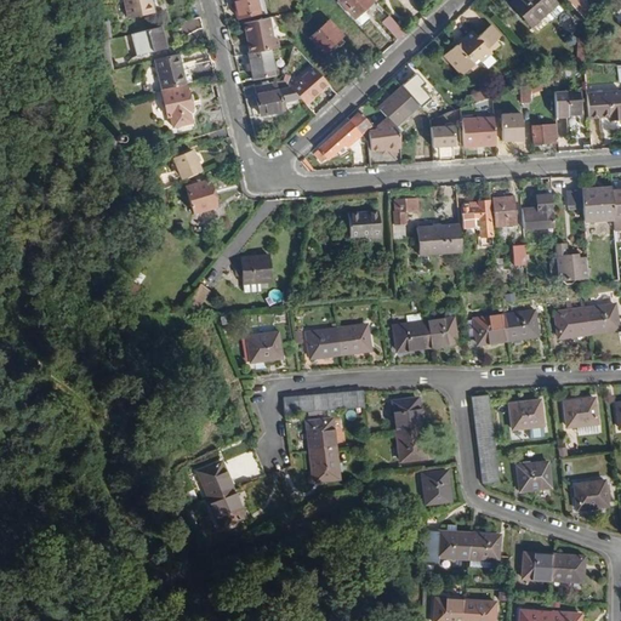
[(123,0),(127,17),(153,11),(151,0),(123,0)]
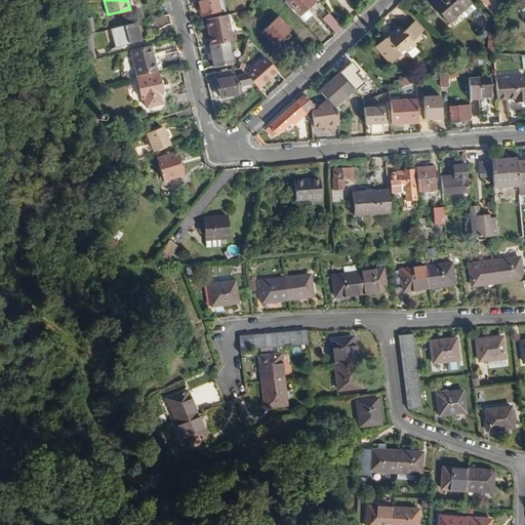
[(218,10),(216,0),(197,0),(201,14),(218,10)]
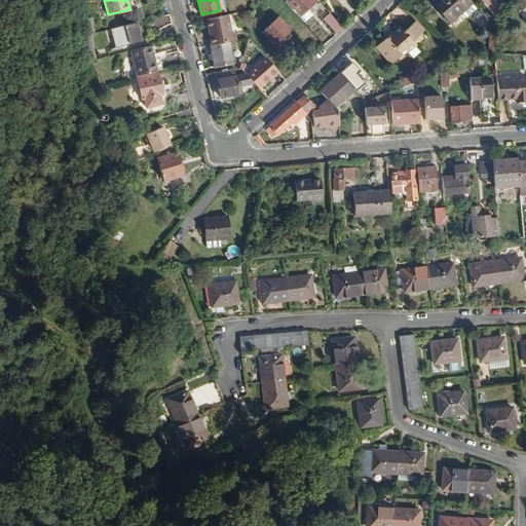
[(315,1),(314,0),(287,0),(306,21),(313,14),(308,7),(315,1)]
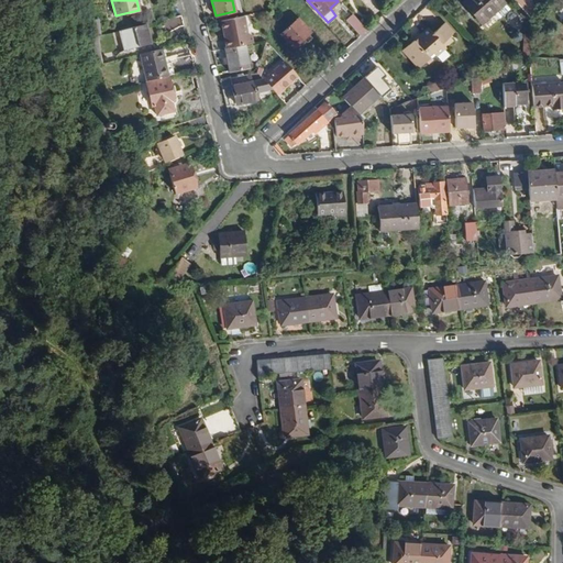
[(482,24),(506,2),(503,0),(465,0),(463,3),(482,24)]
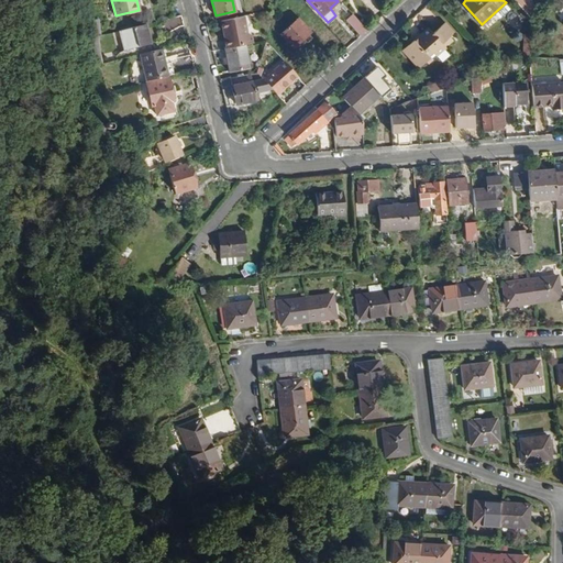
[(532,3),(528,0),(515,0),(531,19),(532,3)]
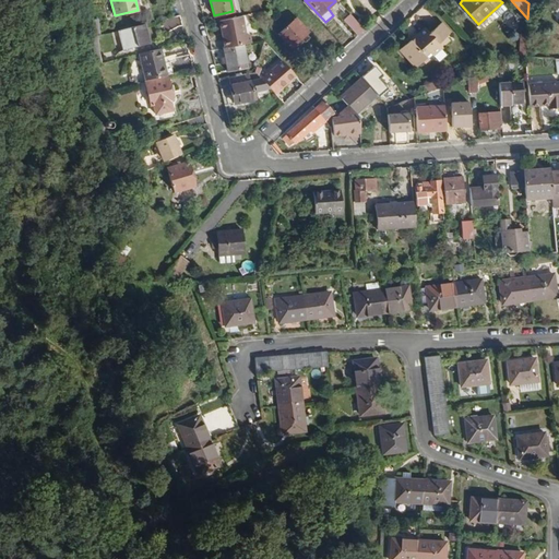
[(485,31),(508,9),(502,2),(478,24),(485,31)]
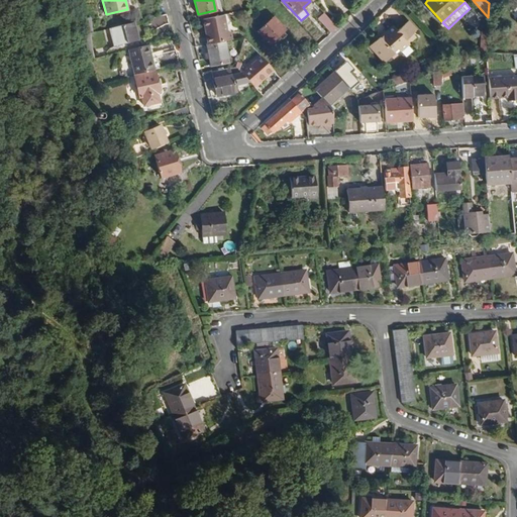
[(169,22),(167,12),(149,17),(152,29),(169,22)]
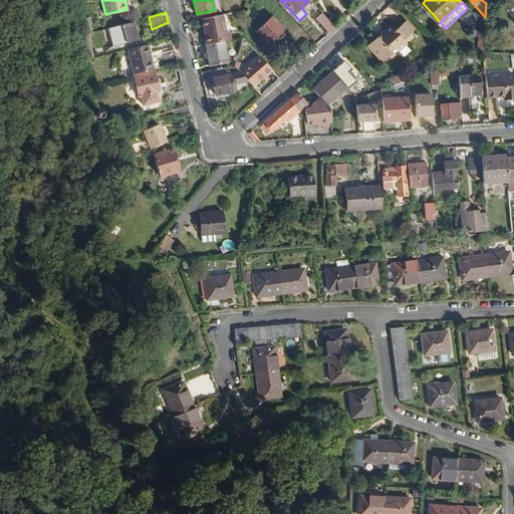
[(335,26),(322,12),(316,17),(329,32),(335,26)]
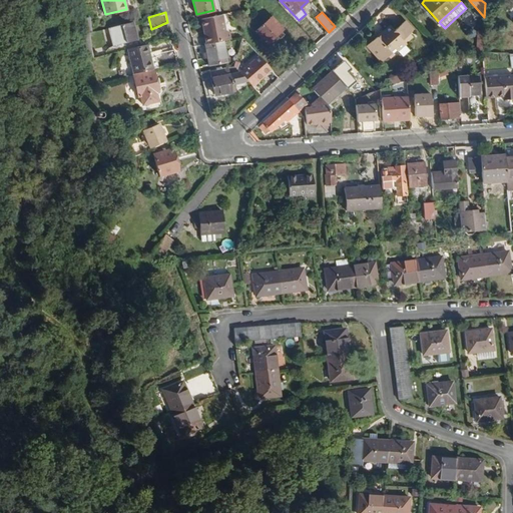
[(228,32),(224,29),(222,13),(201,18),(206,43),(223,40),(230,38),(228,32)]
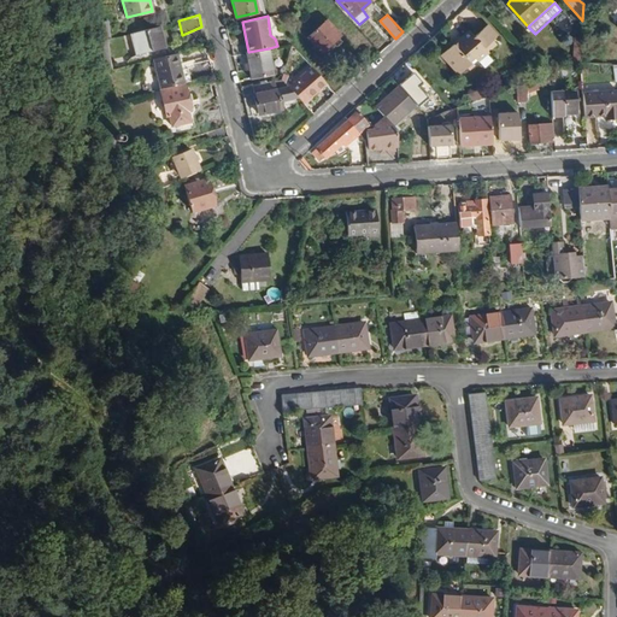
[(110,37),(109,18),(99,21),(101,40),(107,39),(110,37)]
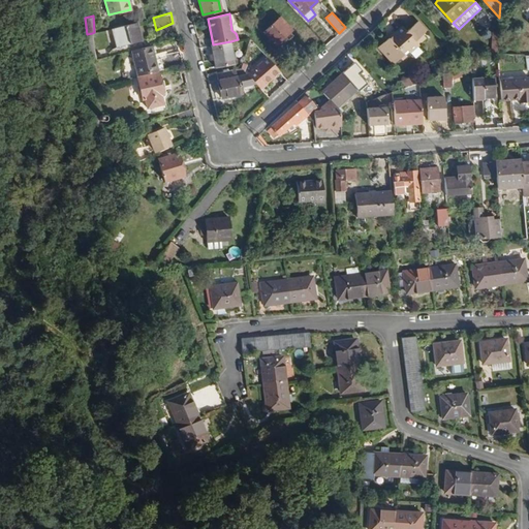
[(276,44),(292,30),(280,16),(263,31),(276,44)]
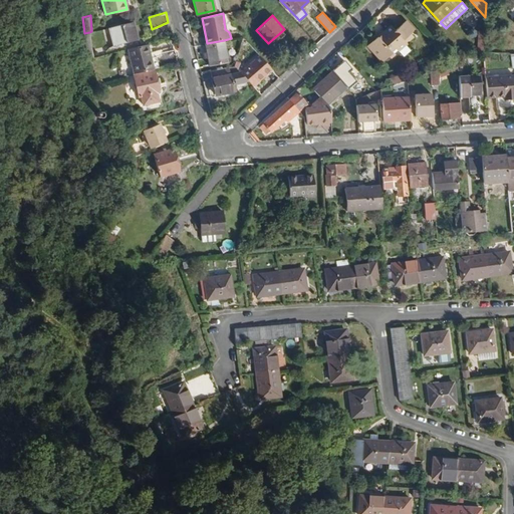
[(414,29),(405,19),(395,29),(406,41),(413,35),(411,32),(414,29)]
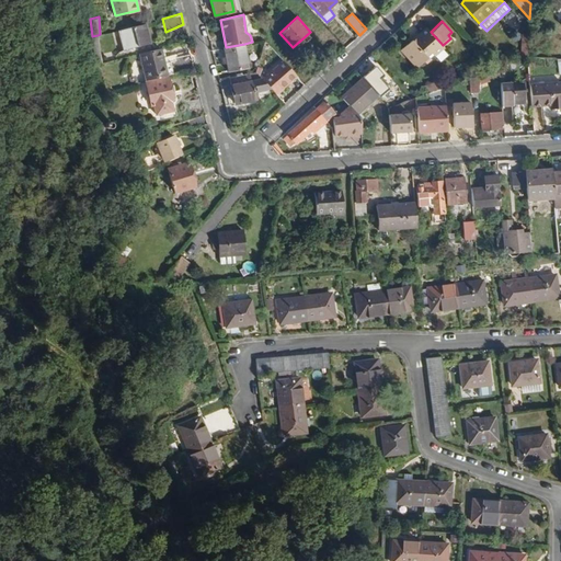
[(150,43),(146,23),(119,30),(124,49),(150,43)]
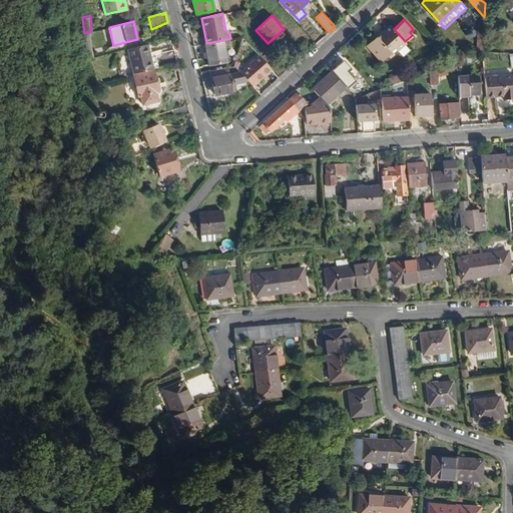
[(397,50),(407,42),(405,41),(394,29),(391,25),(378,37),(377,36),(367,45),(382,61),(395,49),(397,50)]
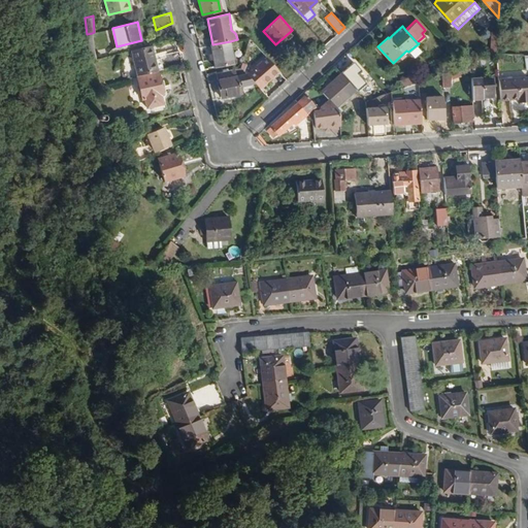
[(234,63),(230,41),(212,44),(210,44),(212,52),(213,59),(215,66),(234,63)]
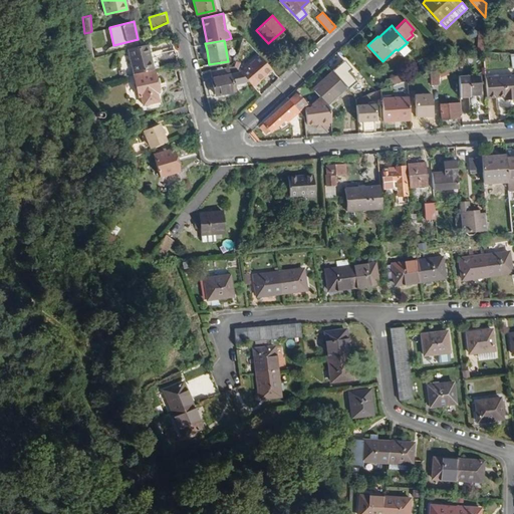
[(154,68),(148,43),(127,48),(134,72),(154,68)]
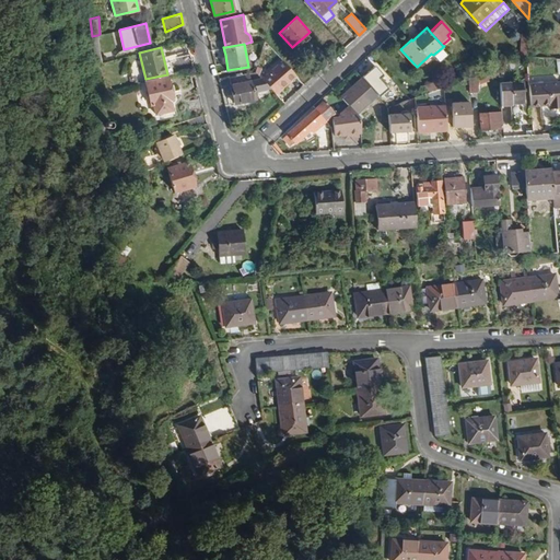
[(194,68),(190,53),(171,57),(173,72),(194,68)]
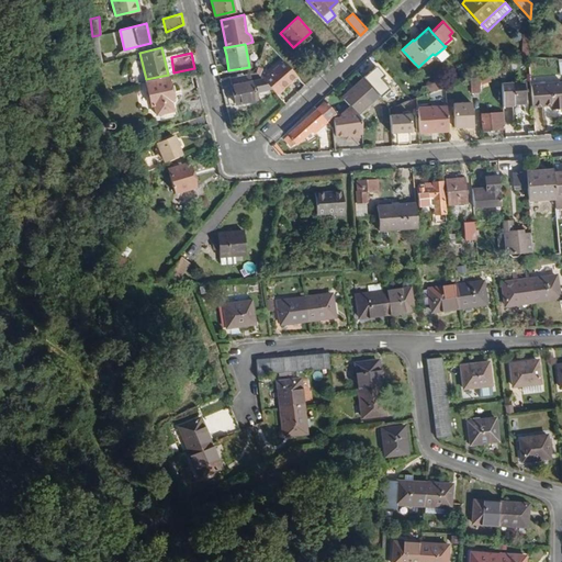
[(276,92),(298,75),(283,60),(262,78),(276,92)]
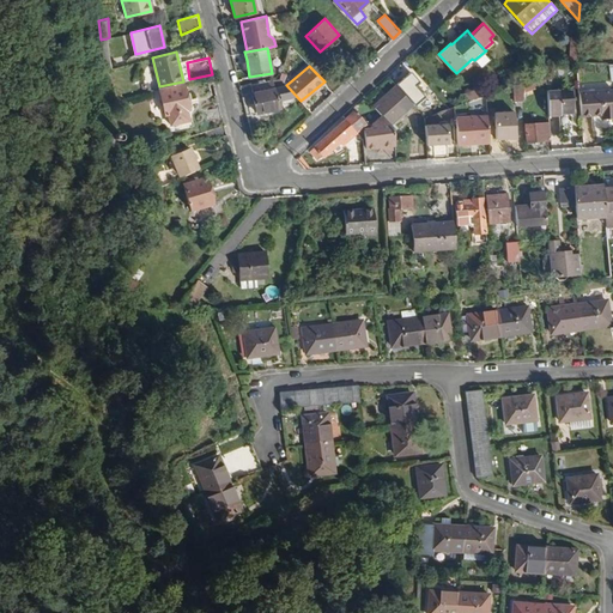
[(426,97),(416,85),(420,82),(411,71),(395,85),(413,104),(416,107),(426,97)]
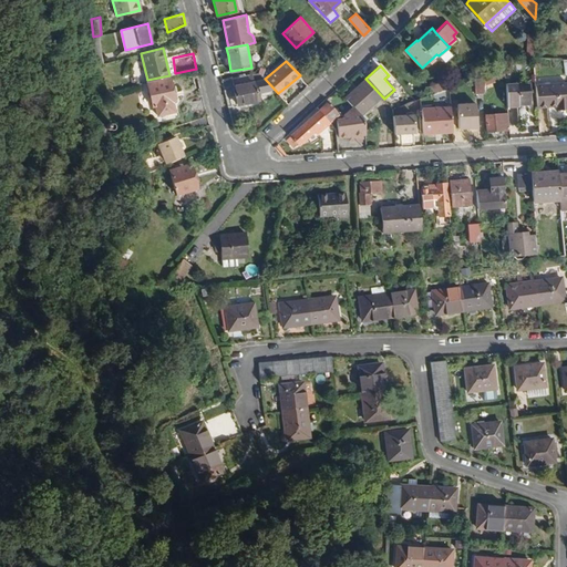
[(485,85),(506,78),(505,69),(477,78),(478,93),(485,93),(485,85)]
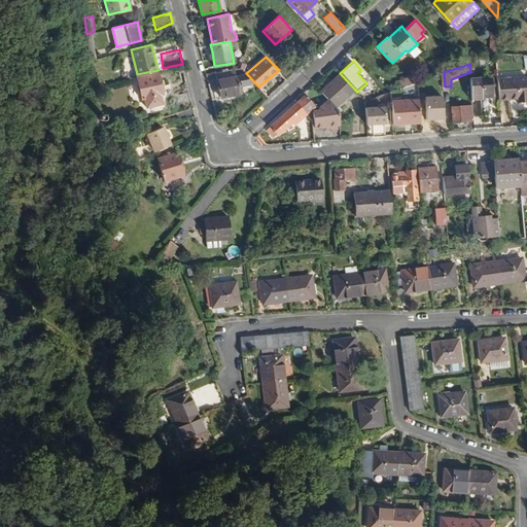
[(246,73),(240,67),(235,68),(240,76),(246,73)]
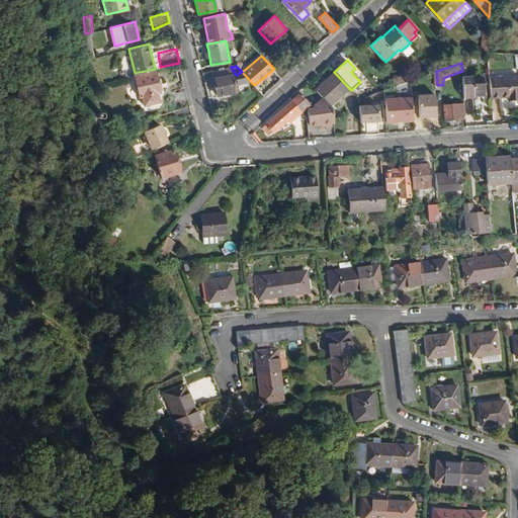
[(237,90),(234,74),(227,75),(226,68),(211,72),(217,95),(237,90)]
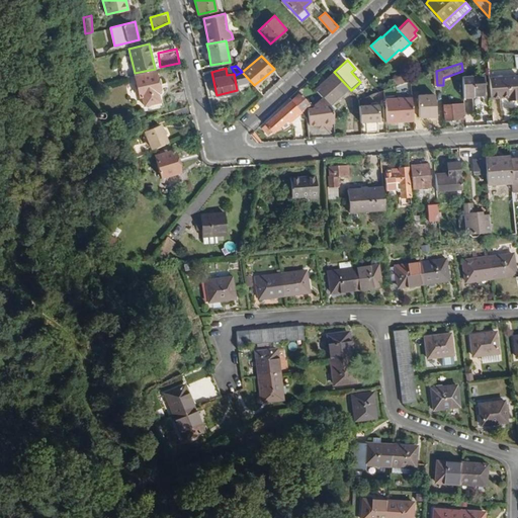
[(160,91),(156,71),(135,76),(143,109),(160,105),(157,91),(160,91)]
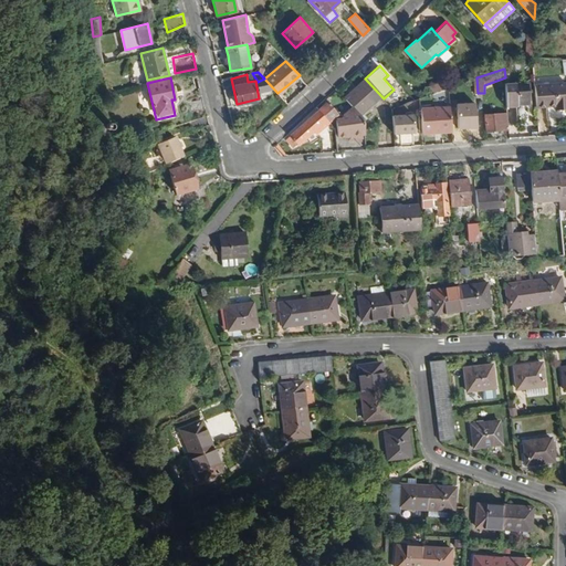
[(360,114),(381,96),(365,79),(345,96),(360,114)]
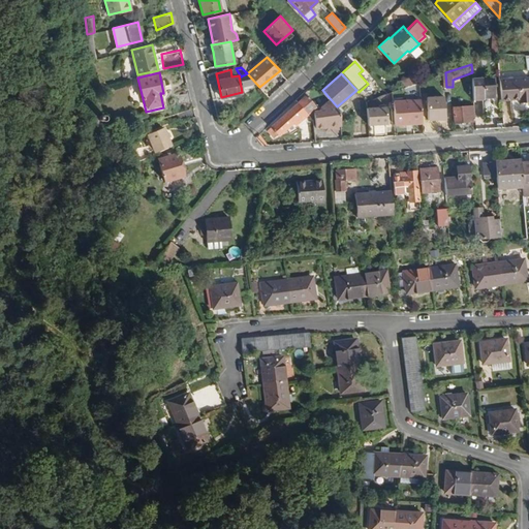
[(419,82),(414,75),(400,81),(405,87),(419,82)]
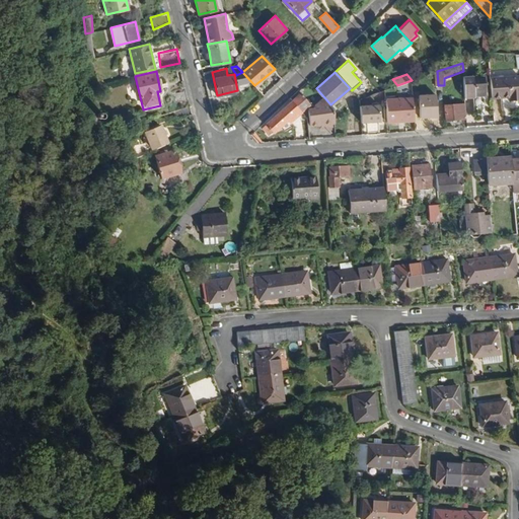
[(518,99),(518,75),(490,77),(492,98),(509,96),(509,100),(518,99)]
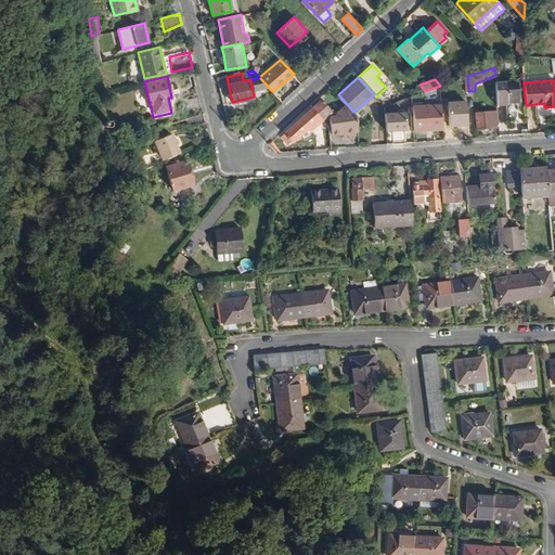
[(518,101),(518,81),(495,81),(497,102),(518,101)]
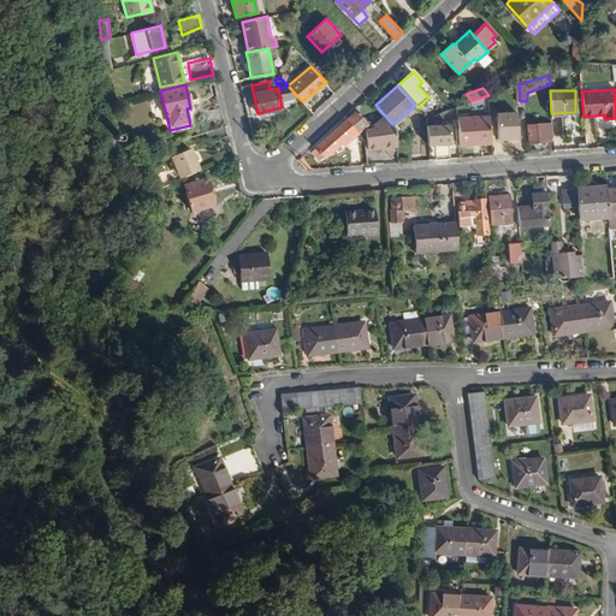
[(368,123),(357,110),(348,119),(359,131),(368,123)]
